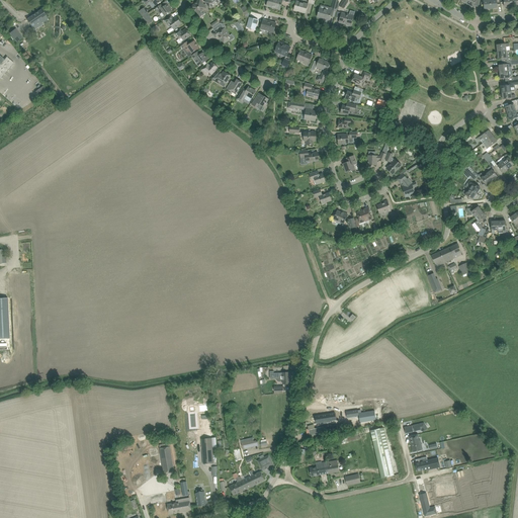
[(199,18),(204,13),(203,11),(207,9),(200,0),(199,0),(197,2),(191,7),(195,12),(195,13),(199,18)]
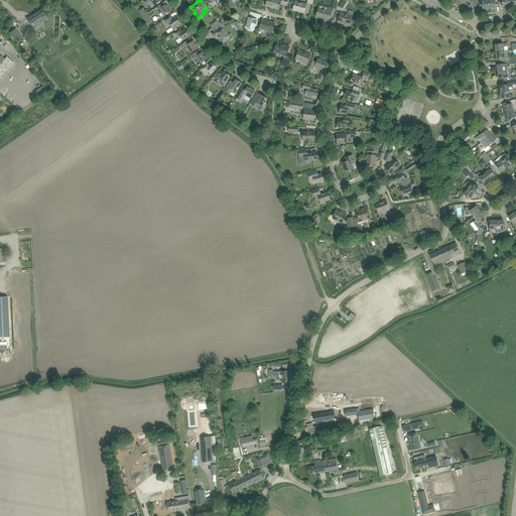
[(207,0),(205,2),(209,7),(210,9),(220,1),(219,0),(207,0)]
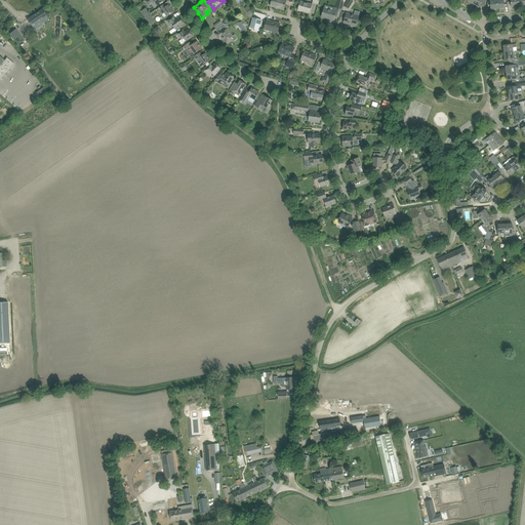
[(272,0),(272,1),(271,6),(284,9),(286,1),(286,0),(272,0)]
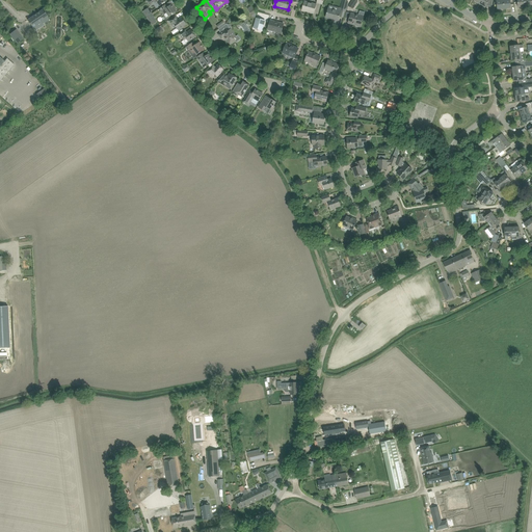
[(352,0),(349,6),(352,8),(357,1),(356,1),(356,0),(352,0)]
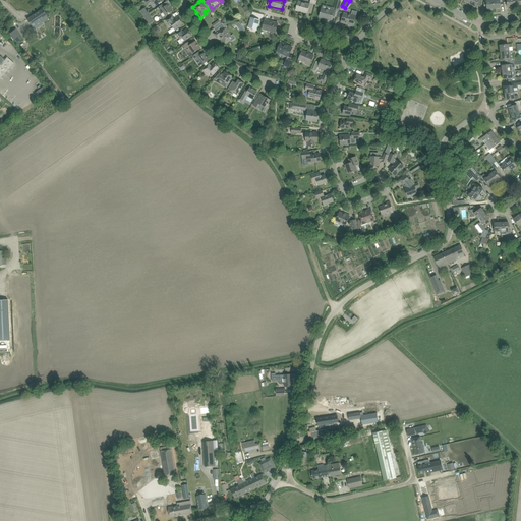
[(493,0),(484,0),(483,5),(484,5),(486,4),(487,9),(487,10),(490,10),(490,9),(494,8),(493,0)]
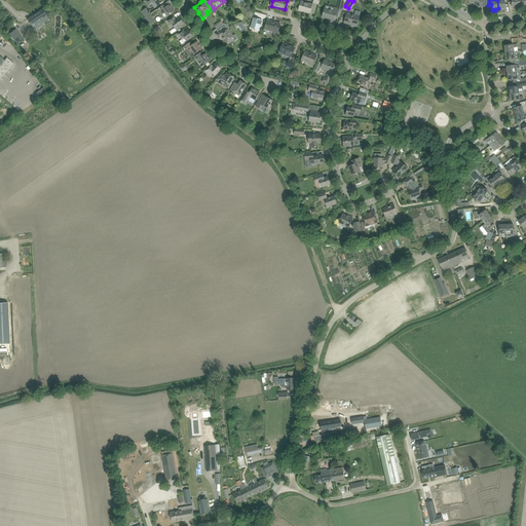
[(301,1),(300,5),(299,10),(310,13),(313,4),(301,1)]
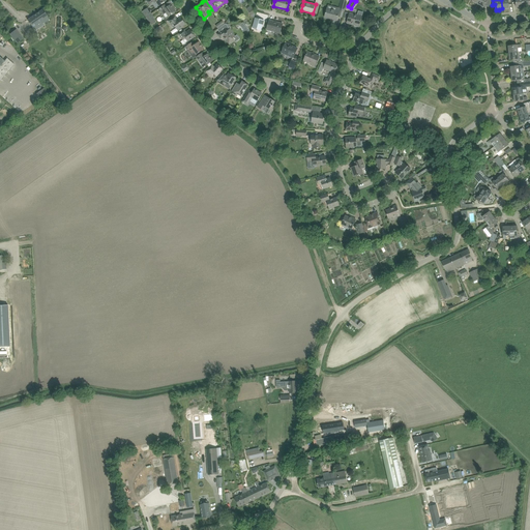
[(166,4),(162,7),(158,9),(162,12),(162,11),(164,15),(166,12),(169,17),(176,11),(171,4),(168,7),(166,4)]
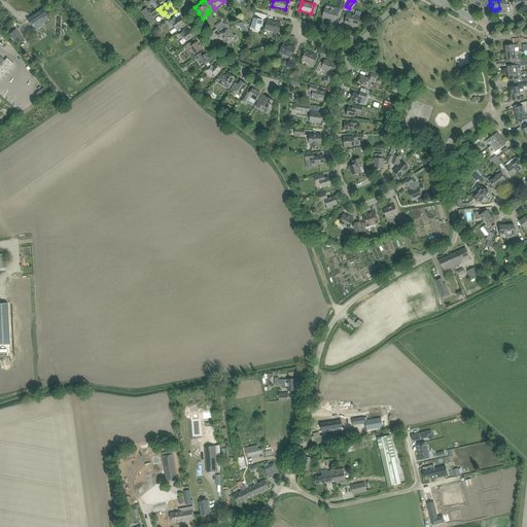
[(325,8),(324,12),(323,18),(335,21),(338,12),(325,8)]
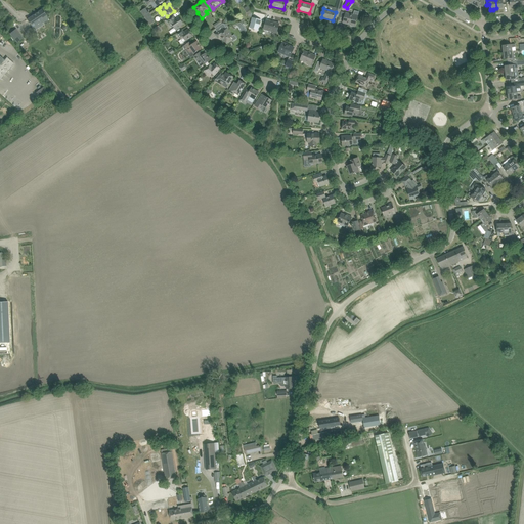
[(27,19),(30,24),(32,27),(41,20),(40,19),(46,15),(42,9),(27,19)]
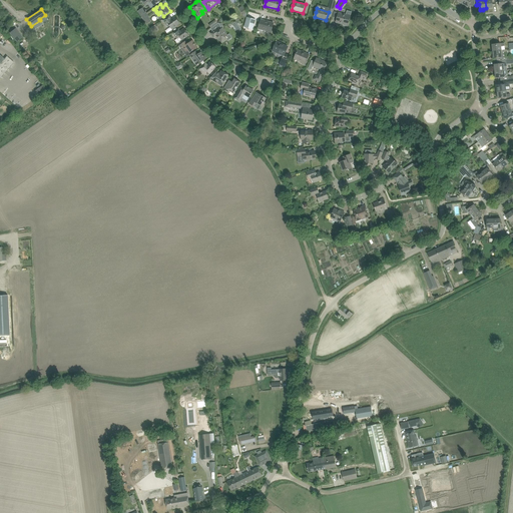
[(348,26),(350,16),(351,12),(347,10),(346,15),(339,13),(336,23),(337,23),(337,22),(342,23),(342,24),(344,24),(344,25),(346,26),(347,25),(348,26)]
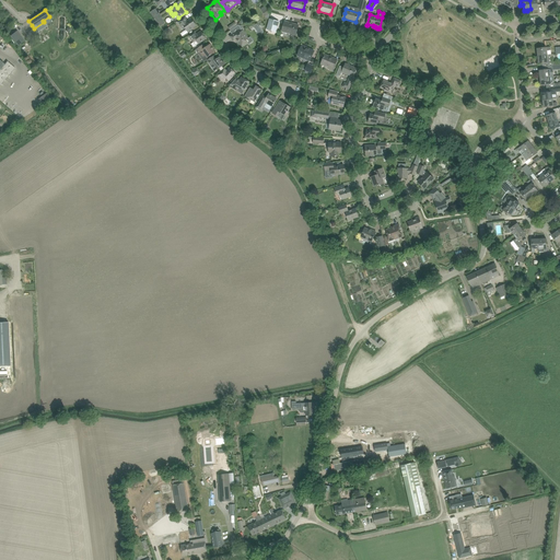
[(196,25),(193,20),(191,19),(187,21),(185,18),(181,21),(178,22),(184,30),(185,28),(188,33),(189,32),(194,28),(193,28),(196,25)]
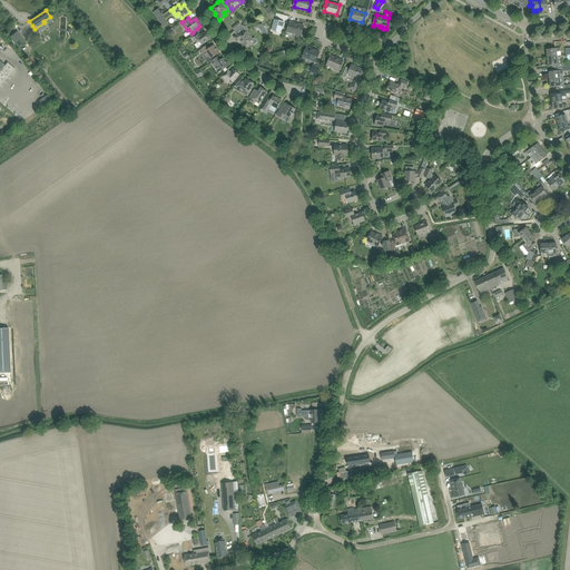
[(282,32),(285,22),(275,20),(273,30),(282,32)]
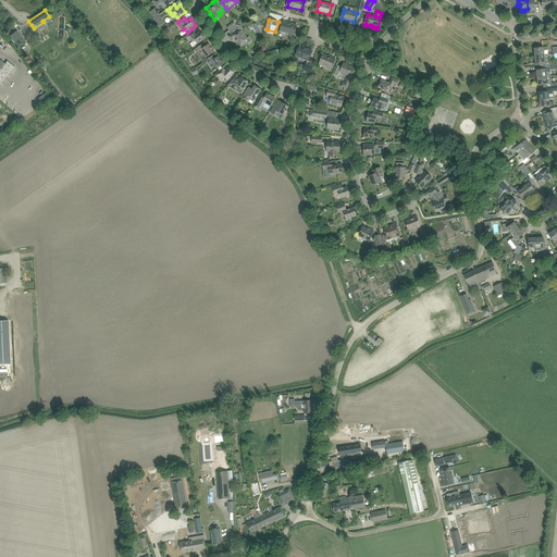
[(281,32),(289,34),(295,35),(297,25),(284,22),(282,26),(281,32)]
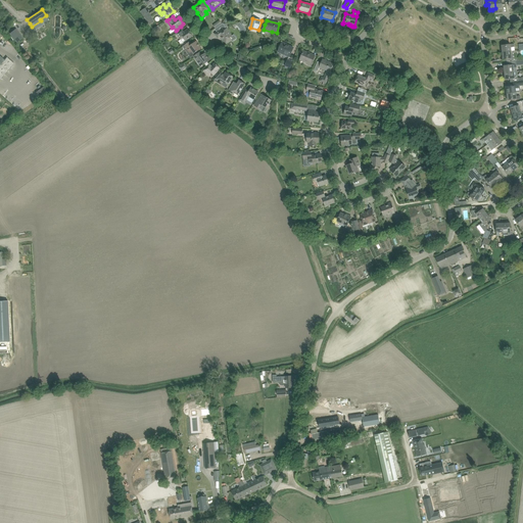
[(16,29),(10,34),(17,42),(22,38),(16,29)]
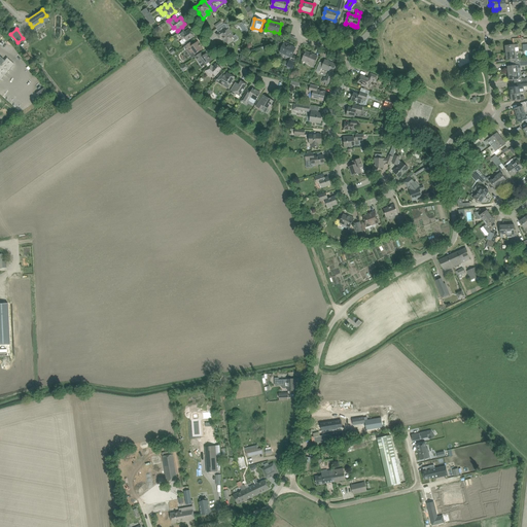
[(236,35),(234,37),(229,29),(226,31),(224,29),(217,34),(219,38),(222,37),(223,39),(224,40),(224,41),(226,43),(227,44),(233,40),(234,42),(239,38),(236,35)]
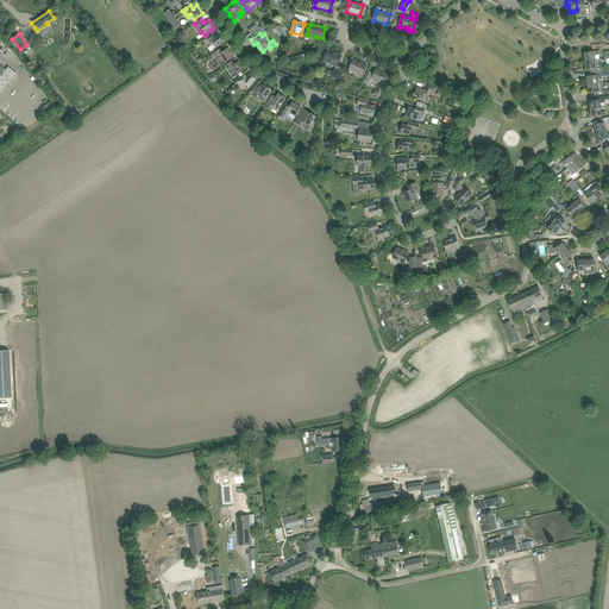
[(207,38),(206,39),(211,46),(213,50),(217,48),(219,45),(224,42),(219,35),(214,38),(212,35),(207,38)]
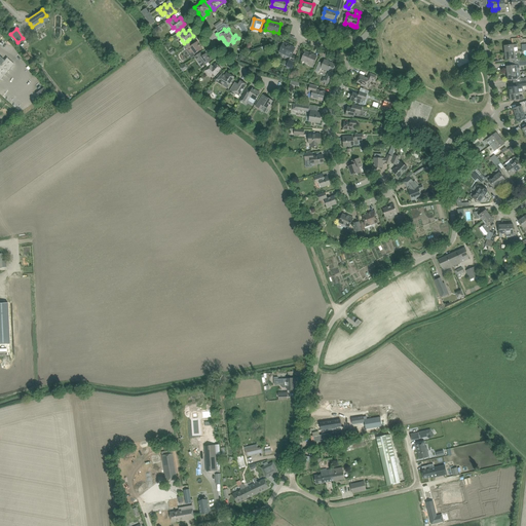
[(202,49),(198,43),(197,42),(193,45),(191,42),(187,45),(186,46),(191,53),(193,51),(195,54),(202,49)]
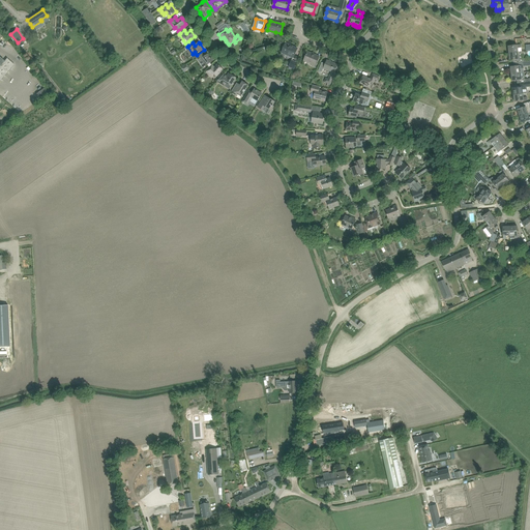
[(286,42),(284,48),(282,53),(294,58),(298,49),(291,46),(291,45),(286,42)]
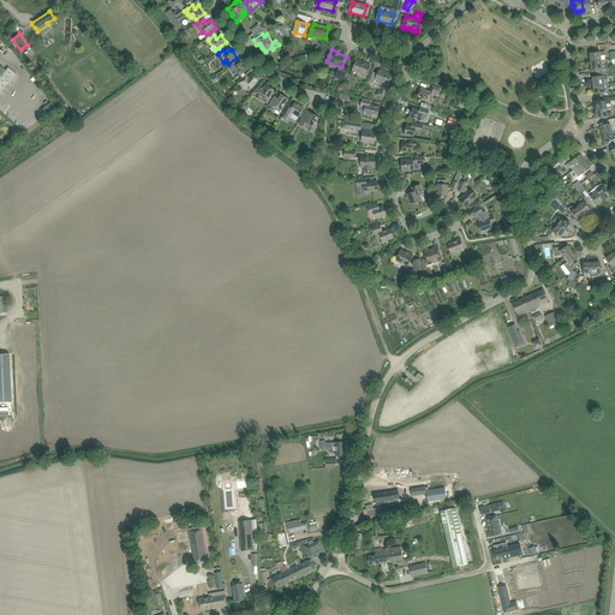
[(590,53),(591,61),(605,60),(604,52),(590,53)]
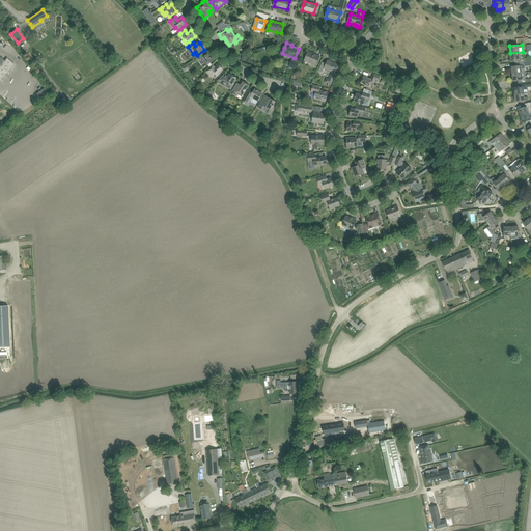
[(308,52),(306,56),(305,60),(312,63),(312,64),(316,66),(318,61),(320,57),(308,52)]
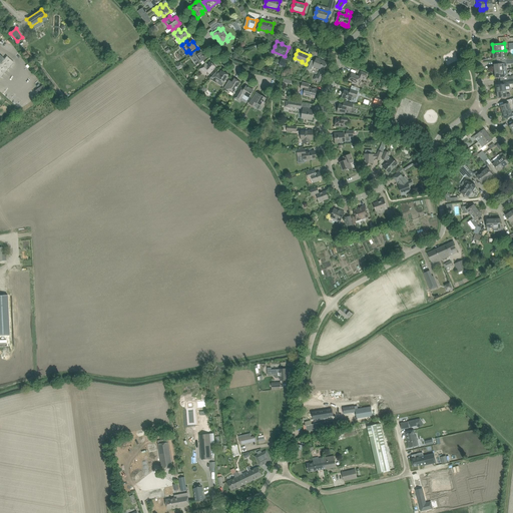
[(493,51),(493,58),(506,57),(505,50),(493,51)]
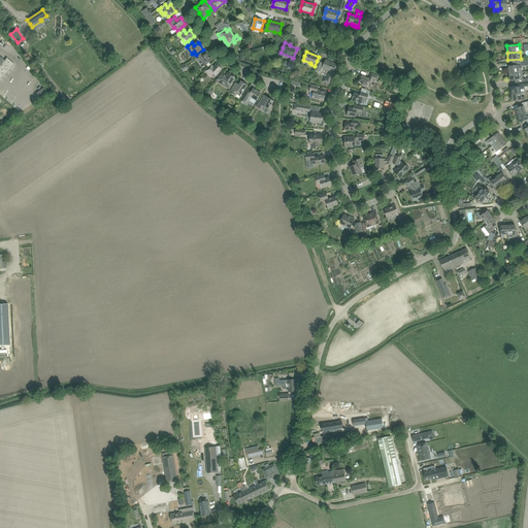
[(209,63),(212,60),(210,58),(209,59),(206,54),(203,56),(202,56),(201,54),(197,57),(196,57),(200,63),(202,67),(206,64),(206,65),(209,63)]
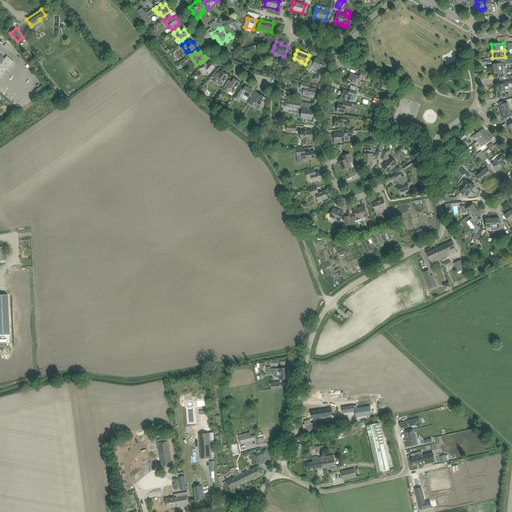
[(0,76),(1,77),(14,62),(7,56),(4,59),(0,55),(0,76)]
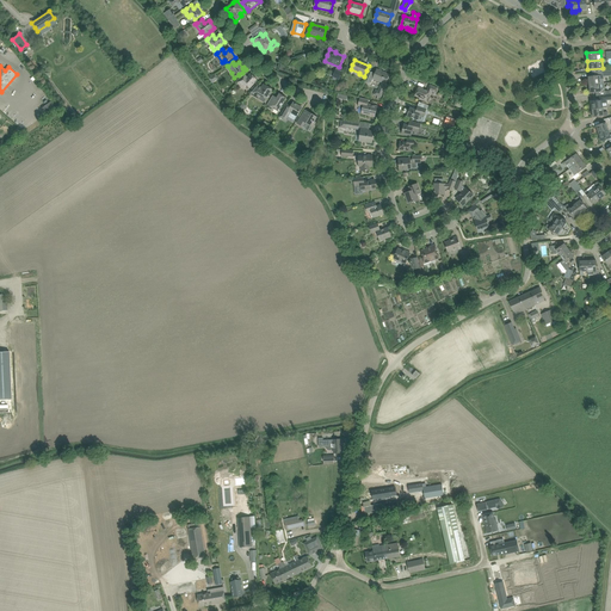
[(333,78),(339,80),(343,72),(335,69),(333,78)]
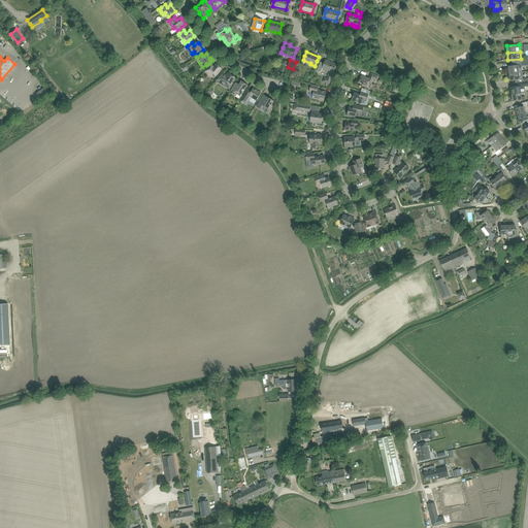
[(323,83),(324,83),(329,85),(334,72),(337,65),(325,60),(324,64),(321,62),(317,71),(321,72),(322,68),(326,70),(327,69),(330,71),(327,79),(325,78),(323,83)]
